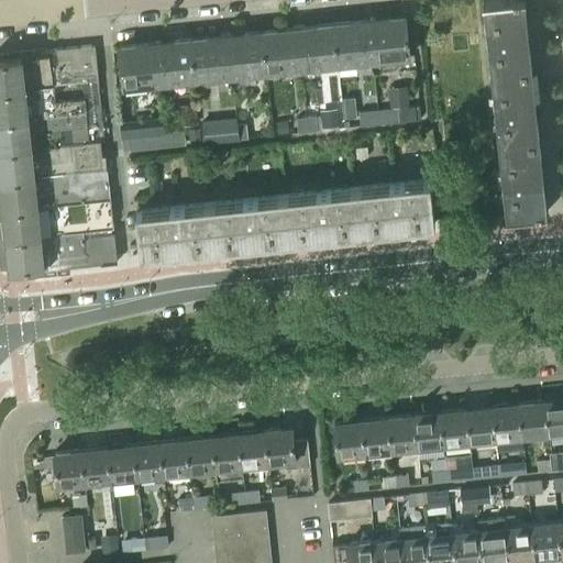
[(507,28),(527,25),(523,0),(483,0),(487,36),(507,34),(507,28)]
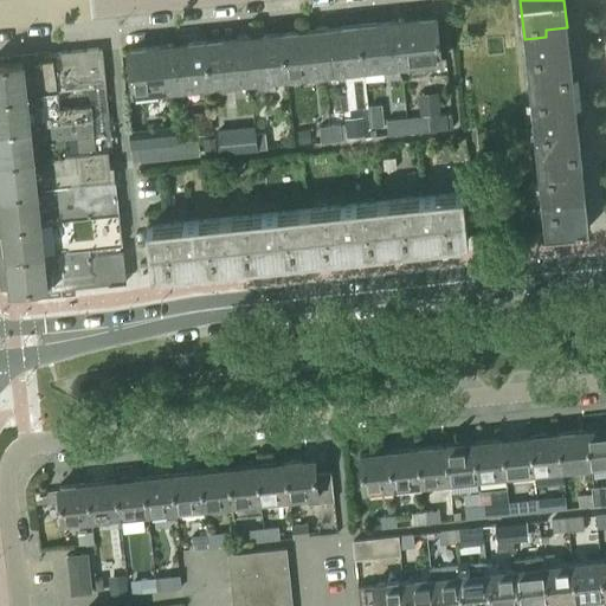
[(359,24),(363,69),(442,60),(437,15),(359,24)]
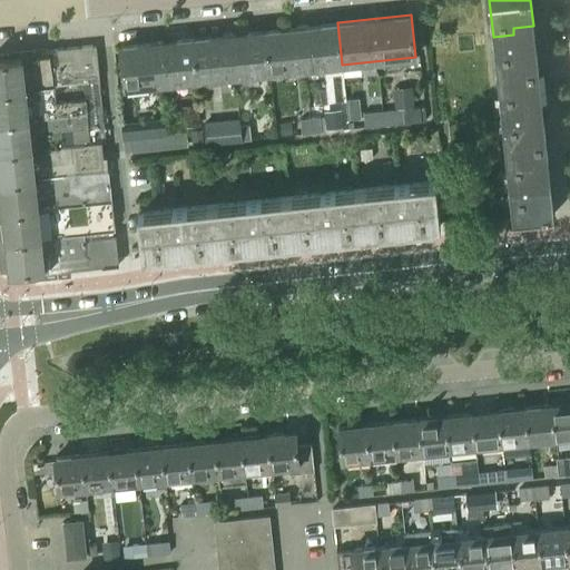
[(269,72),(342,65),(337,22),(265,30),(269,72)]
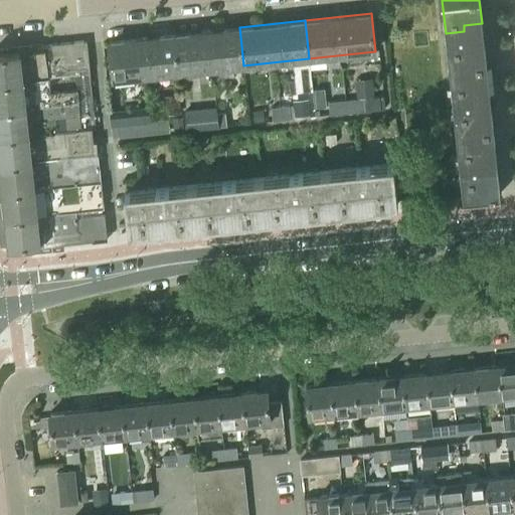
[(449,65),(487,61),(482,23),(464,25),(464,31),(446,33),(449,65)]
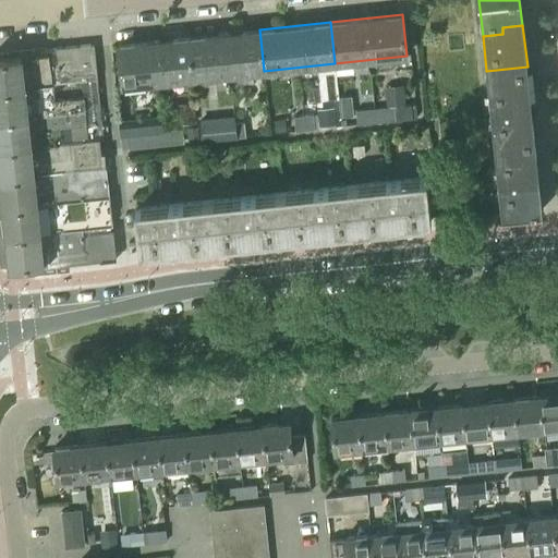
[(193,79),(264,71),(259,29),(189,37),(193,79)]
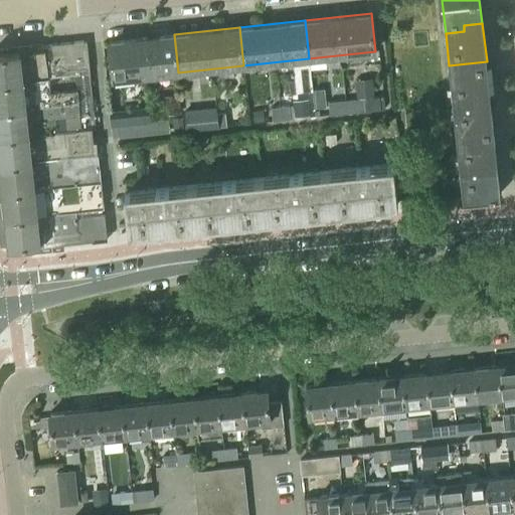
[(113,79),(178,72),(174,34),(109,41),(113,79)]
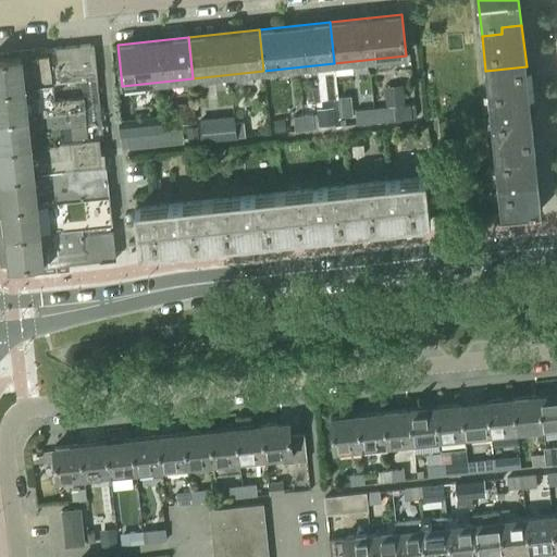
[(81,75),(96,73),(93,44),(77,46),(81,75)]
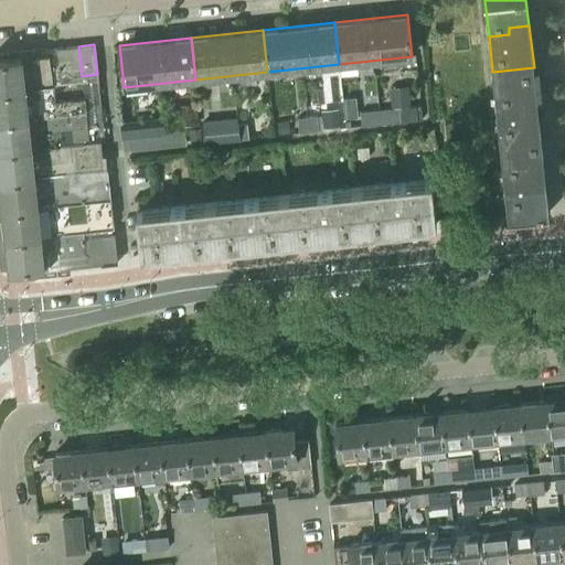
[(0,88),(98,78),(97,74),(82,76),(78,46),(0,54),(0,88)]
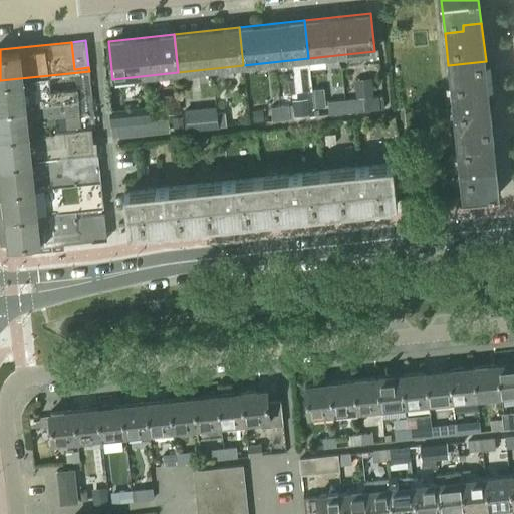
[(470,90),(488,88),(486,61),(448,65),(452,98),(470,96),(470,90)]
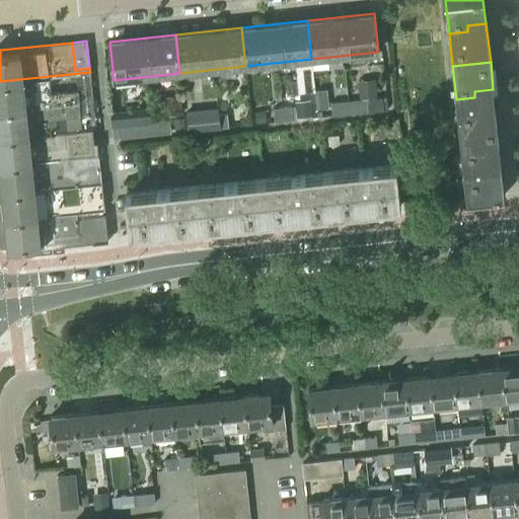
[(0,108),(93,99),(90,72),(0,81),(0,108)]
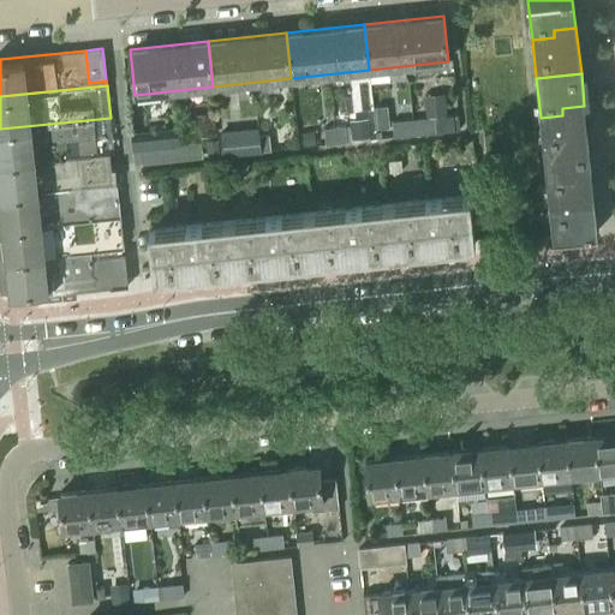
[(389,129),(388,106),(375,107),(377,130),(389,129)]
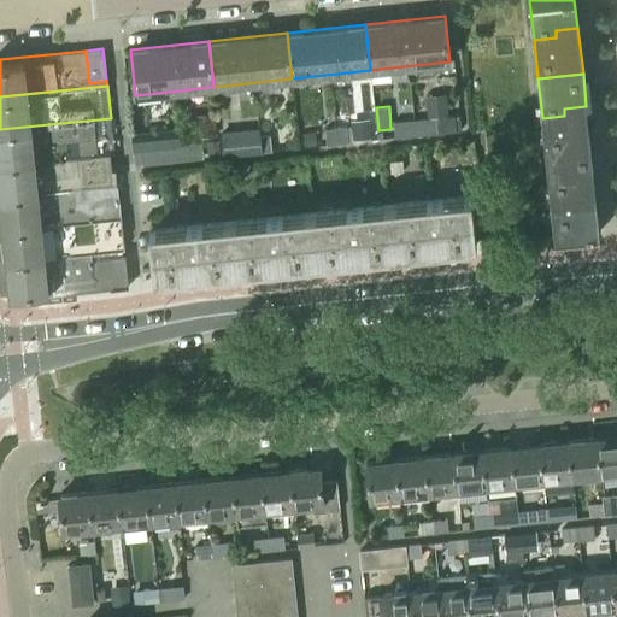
[(546,157),(592,152),(586,106),(564,109),(564,116),(542,118),(546,157)]
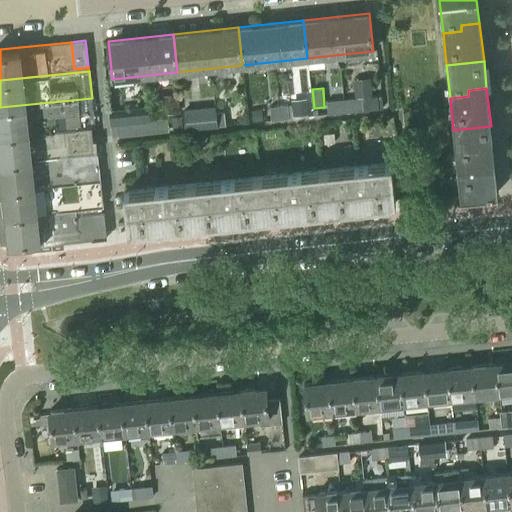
[(177,94),(163,96),(165,114),(179,113),(177,94)]
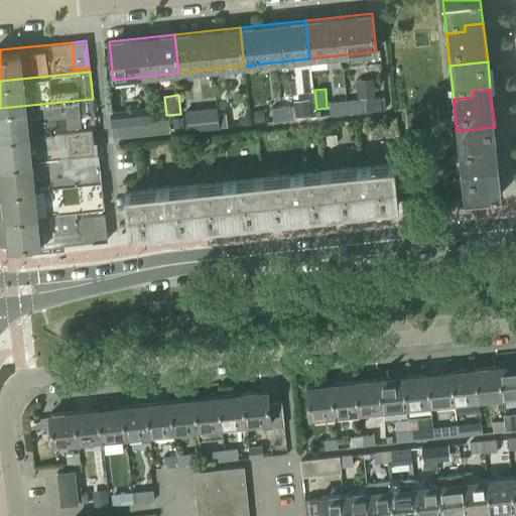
[(384,97),(329,102),(331,115),(385,109),(384,97)]
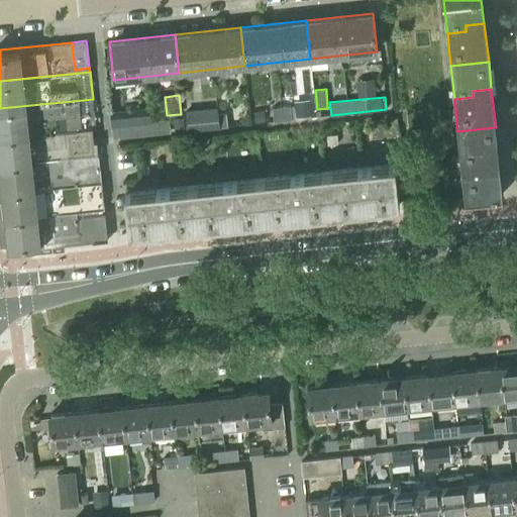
[(0,135),(92,126),(92,128),(96,128),(93,99),(0,108),(0,135)]
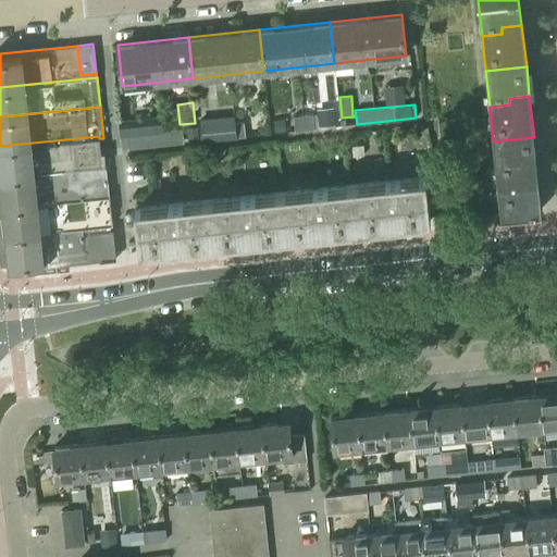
[(317,109),(317,114),(319,127),(335,125),(333,107),(317,109)]
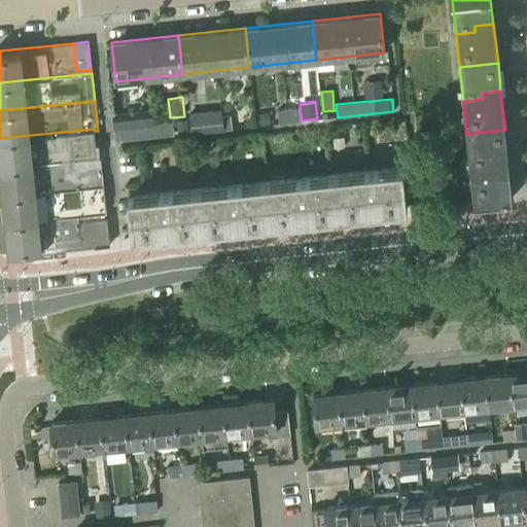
[(152,108),(112,113),(113,128),(115,141),(121,140),(120,127),(131,126),(137,126),(154,124),(152,108)]
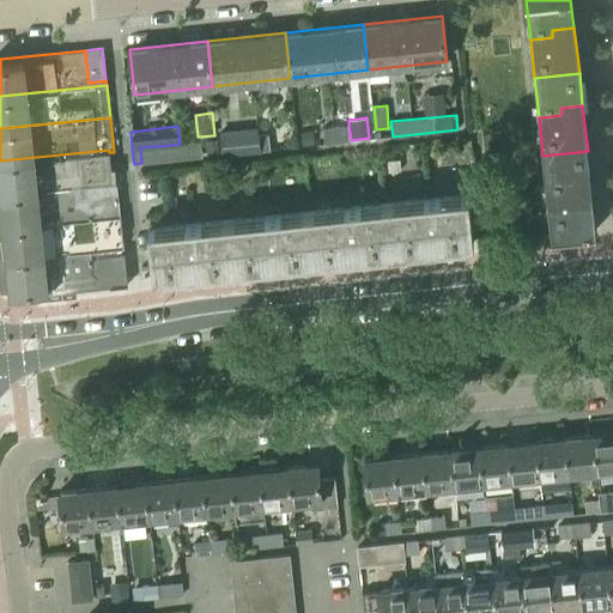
[(349,126),(335,127),(338,143),(351,140),(349,126)]
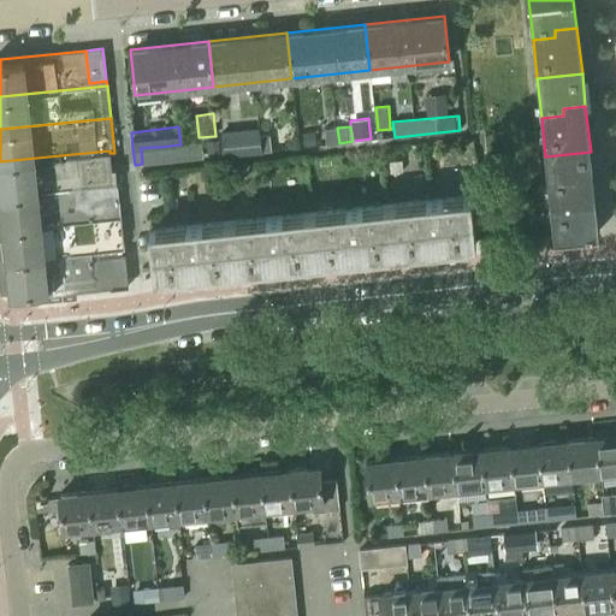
[(326,144),(339,143),(337,128),(325,129),(326,144)]
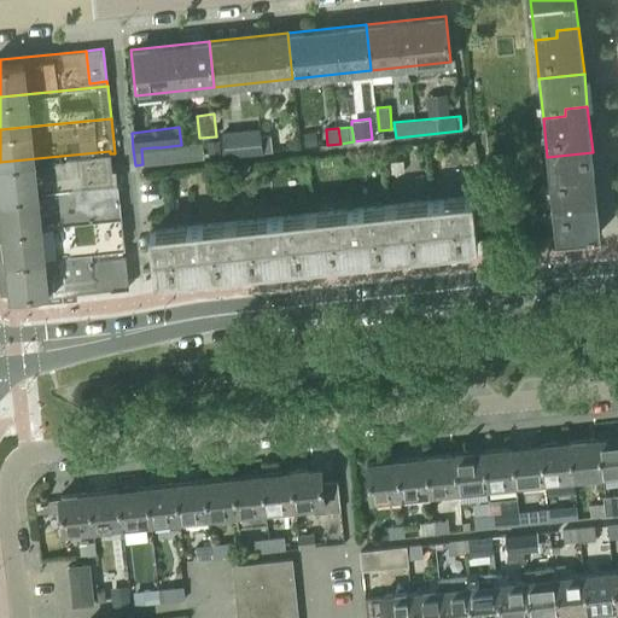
[(260,129),(221,133),(223,156),(262,152),(261,151),(260,136),(260,135),(260,129)]
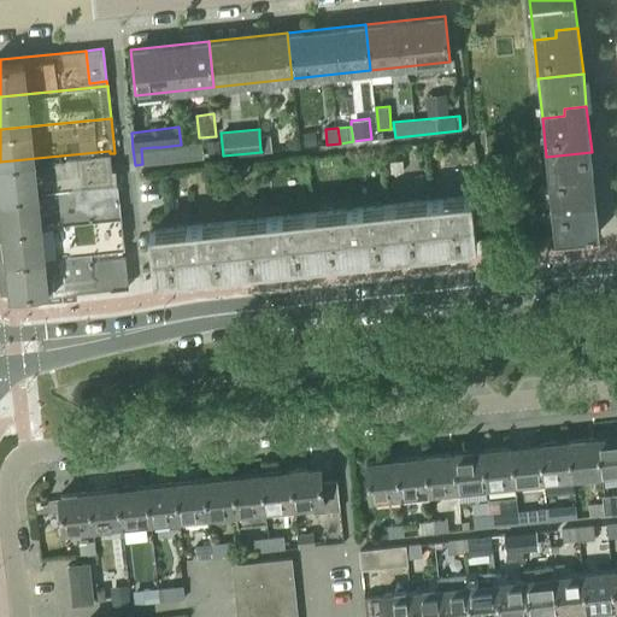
[(315,131),(303,133),(304,146),(316,145),(315,131)]
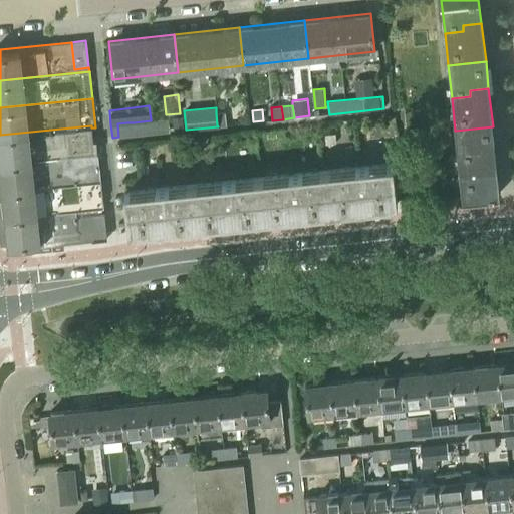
[(226,125),(224,111),(216,112),(216,113),(217,125),(218,126),(226,125)]
